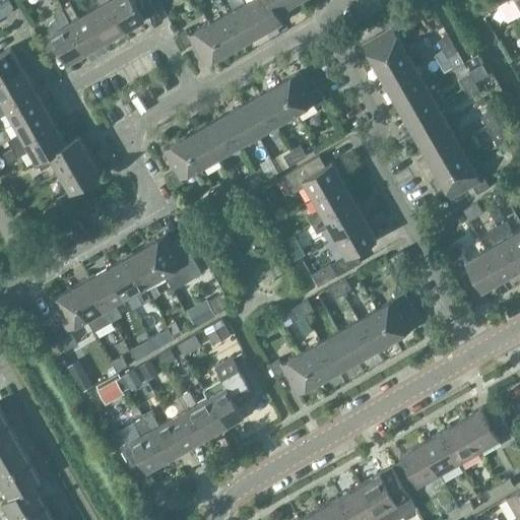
[(107,41),(125,29),(108,0),(96,0),(100,5),(89,11),(107,41)]
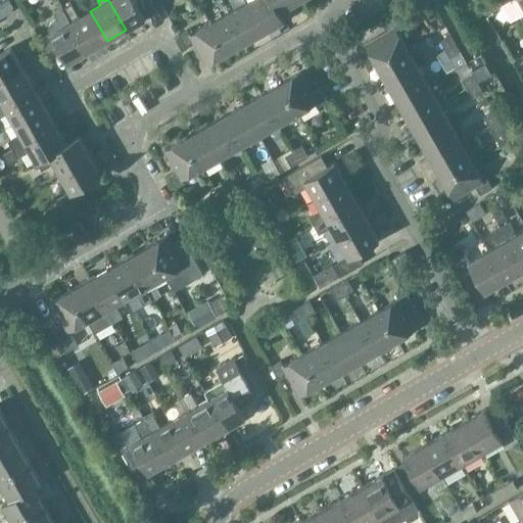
[(108,0),(126,30),(146,18),(142,11),(155,3),(152,0),(108,0)]
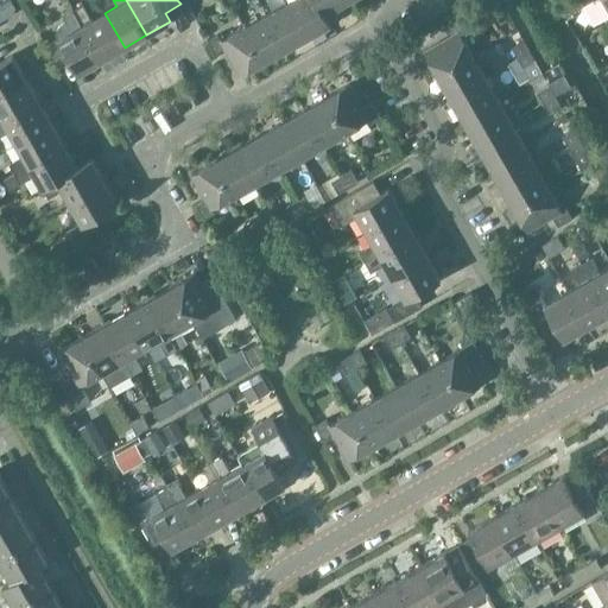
[(317,0),(291,0),(289,1),(309,36),(333,23),(327,13),(325,13),(317,0)]
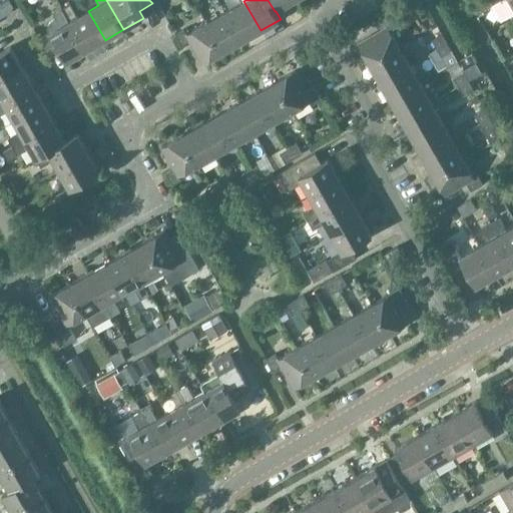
[(268,0),(275,11),(276,11),(294,1),(293,0),(268,0)]
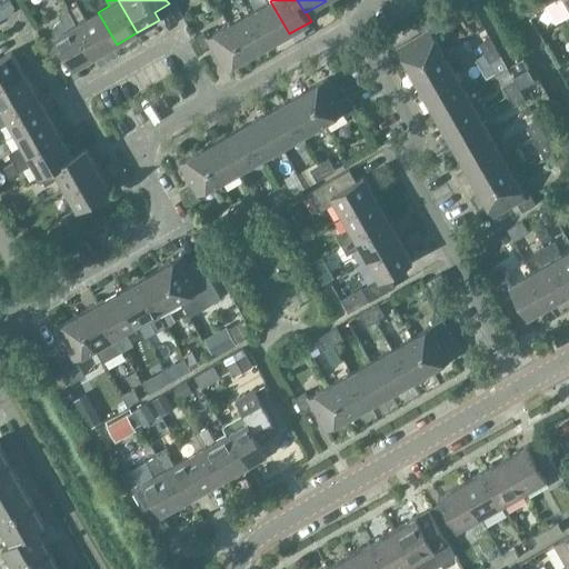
[(568,0),(553,0),(551,2),(561,21),(568,17),(568,0)]
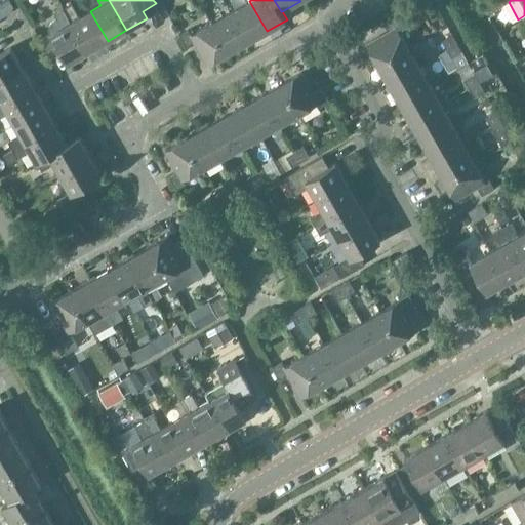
[(249,1),(231,12),(247,42),(267,31),(249,1)]
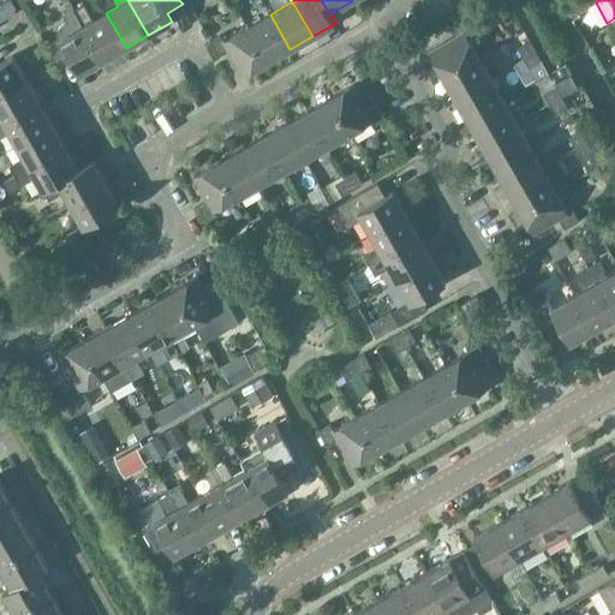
[(85,5),(75,11),(103,60),(126,48),(106,13),(94,19),(85,5)]
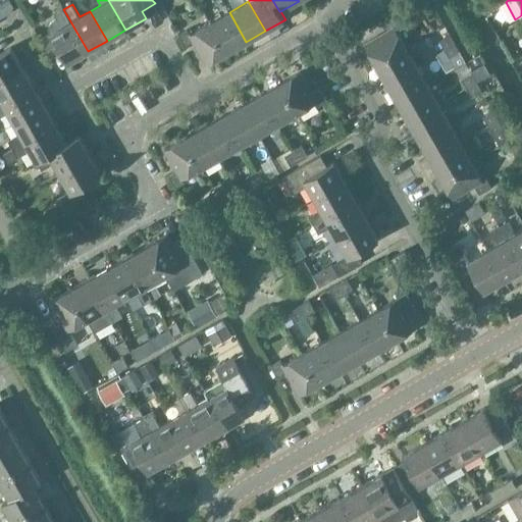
[(88,51),(63,9),(55,14),(57,18),(54,20),(51,21),(50,24),(49,28),(49,31),(51,33),(41,39),(51,58),(61,52),(67,63),(88,51)]
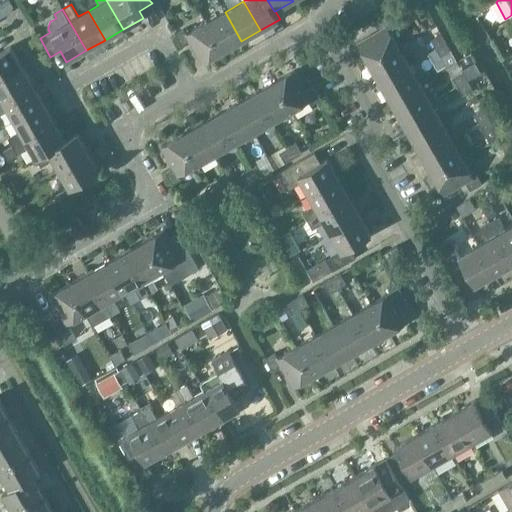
[(225,12),(206,23),(223,52),(241,41),(225,12)]
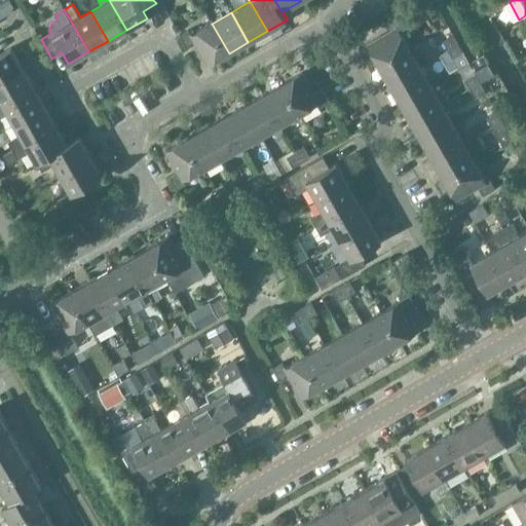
[(389,32),(368,44),(379,64),(409,47),(399,28),(403,25),(398,15),(385,23),(389,32)]
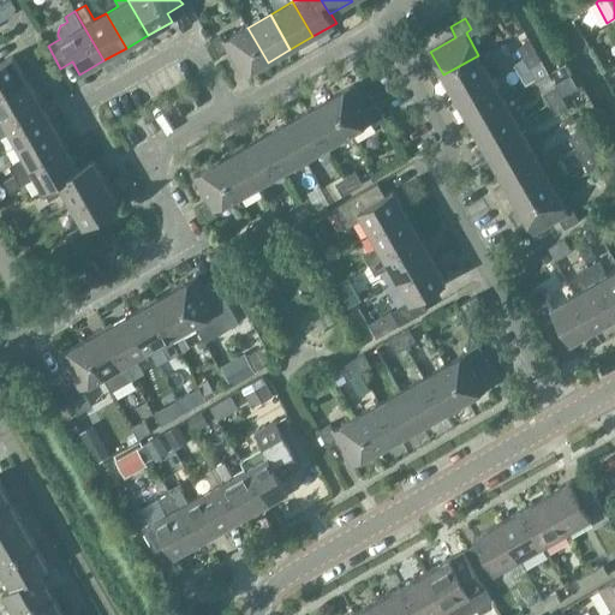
[(268,63),(248,28),(225,40),(222,35),(212,41),(220,57),(230,51),(244,76),(268,63)]
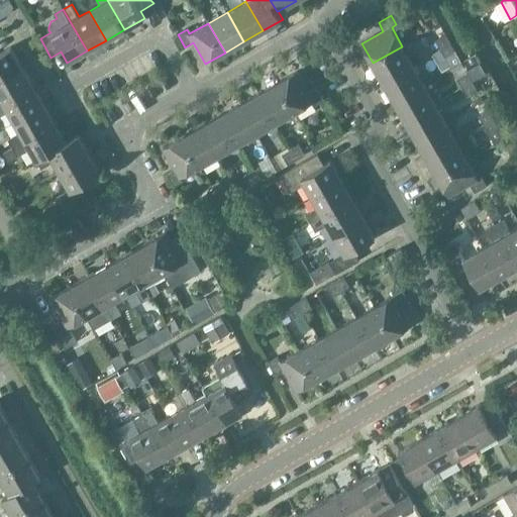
[(441,49),(452,43),(447,35),(436,41),(441,49)]
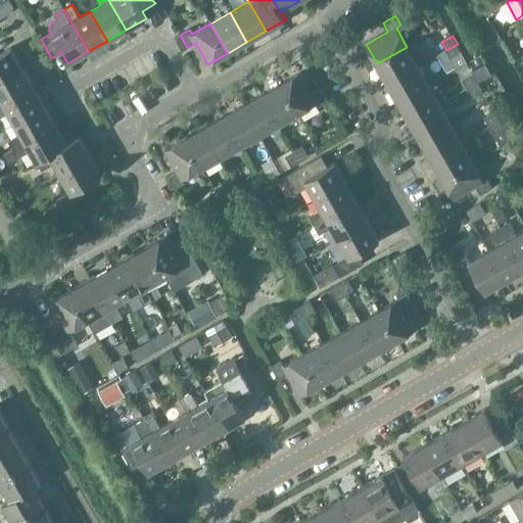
[(458,44),(446,50),(452,58),(462,52),(458,44)]
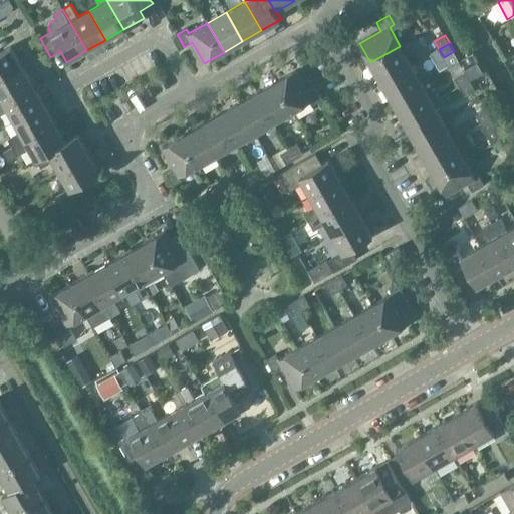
[(411,64),(400,46),(370,62),(381,81),(411,64)]
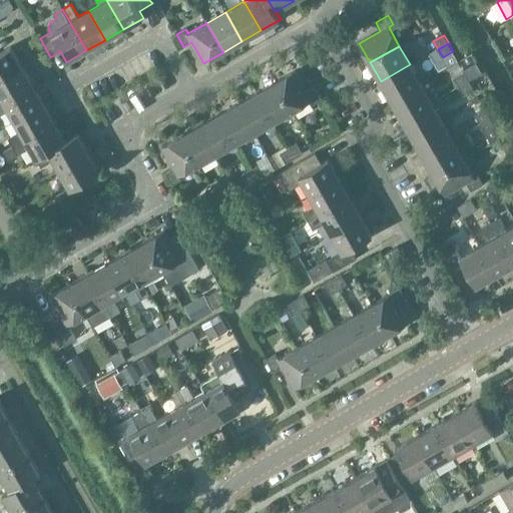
[(0,79),(23,66),(11,47),(0,53),(0,79)]
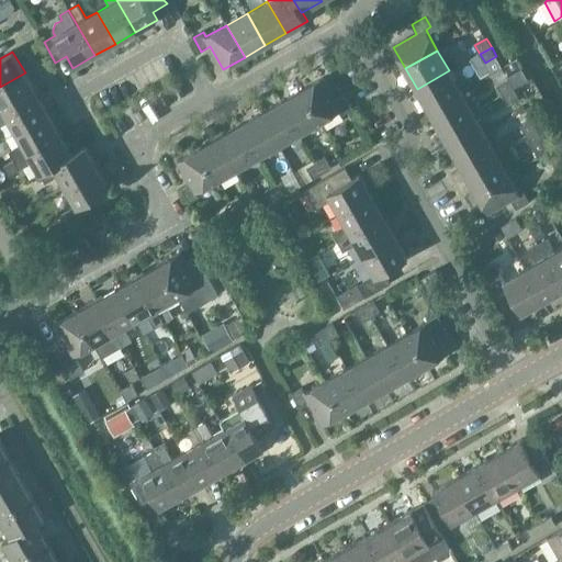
[(485,63),(484,63),(491,74),(503,66),(496,56),(485,63)]
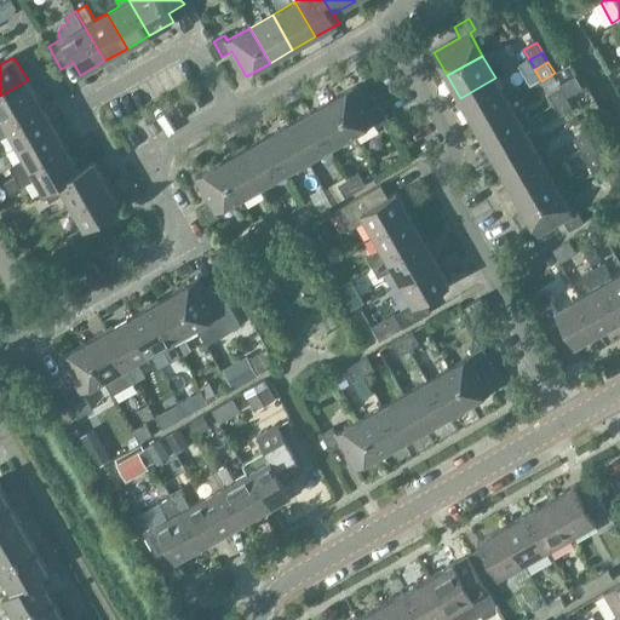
[(509,101),(495,78),(460,98),(474,121),(509,101)]
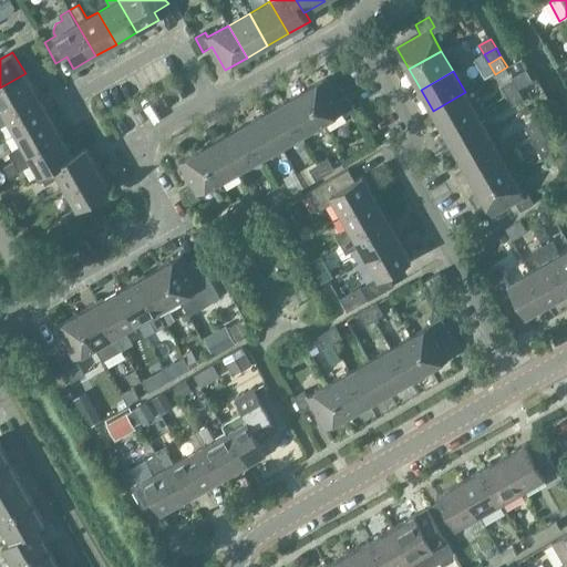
[(0,115),(37,94),(26,73),(0,88),(0,115)]
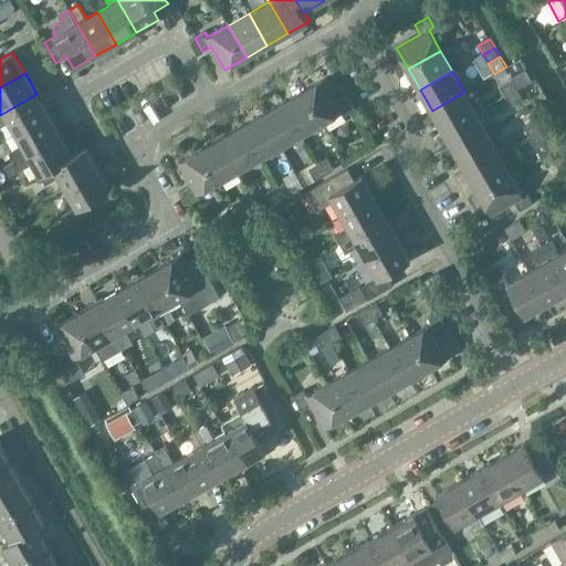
[(339,102),(326,77),(304,91),(323,123),(344,111),(346,115),(356,109),(348,96),(339,102)]
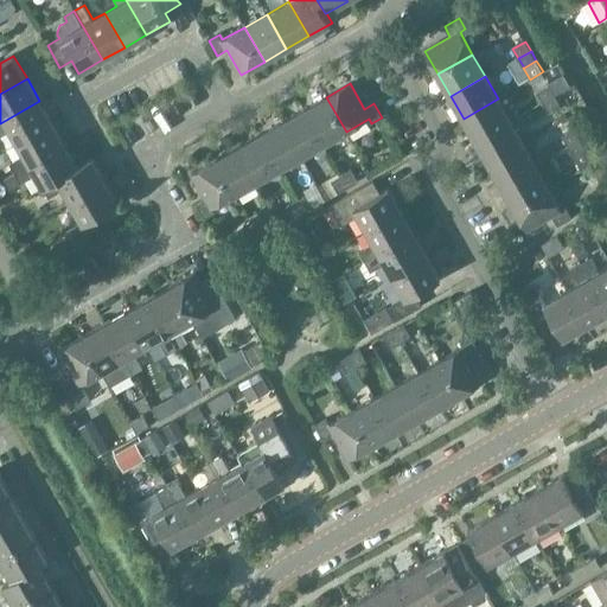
[(543,102),(556,95),(550,84),(537,91),(543,102)]
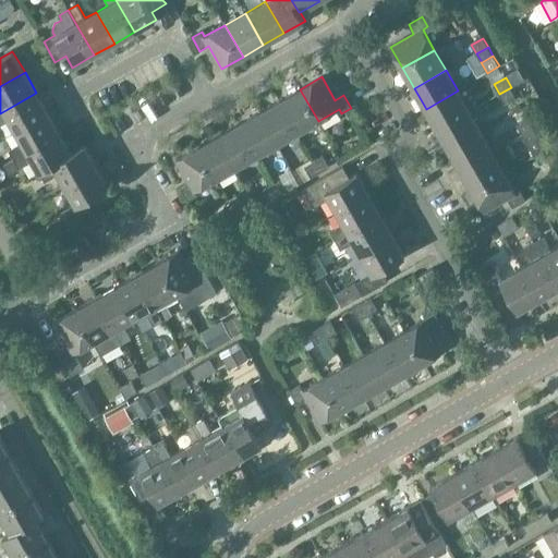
[(511,87),(499,94),(505,102),(517,97),(511,87)]
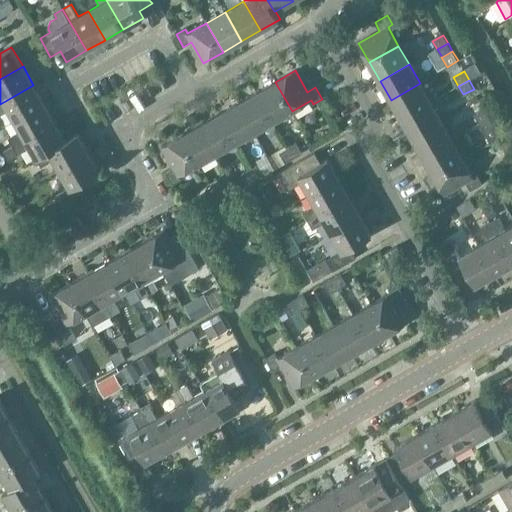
[(273,121),(292,111),(275,82),(257,92),(273,121)]
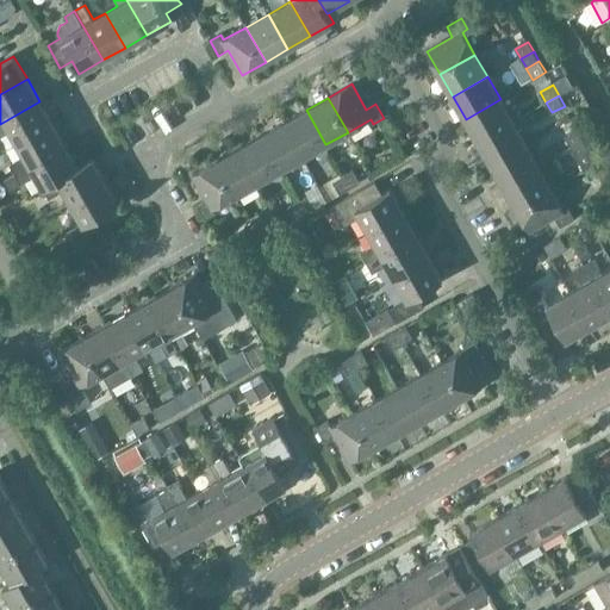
[(466,119),(478,141),(514,122),(500,99),(466,119)]
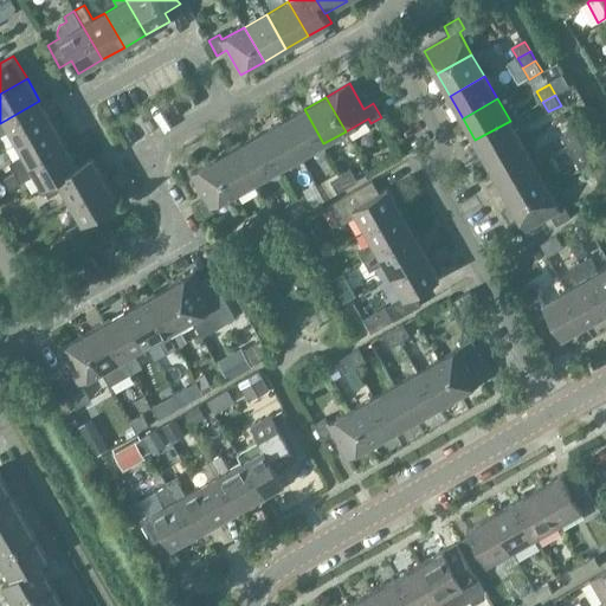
[(0,136),(11,130),(18,143),(52,123),(39,101),(0,123),(0,136)]
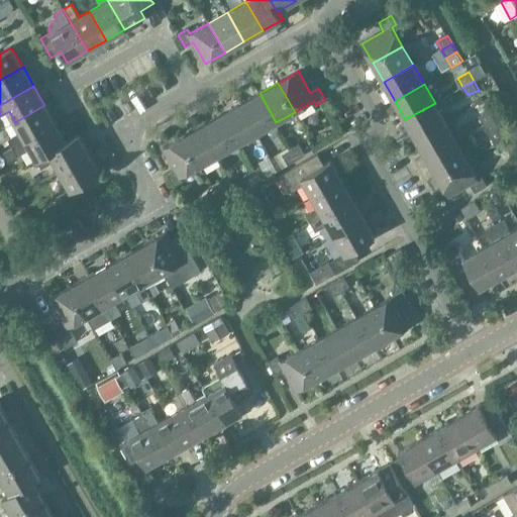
[(260,93),(240,104),(256,133),(276,122),(260,93)]
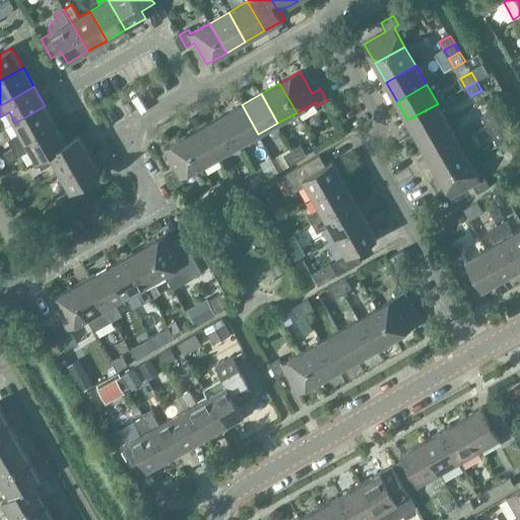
[(407,120),(418,139),(448,122),(438,104),(407,120)]
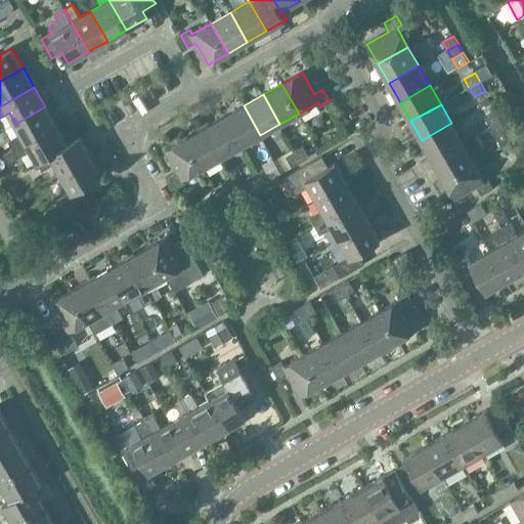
[(244,105),(224,117),(242,146),(260,135),(244,105)]
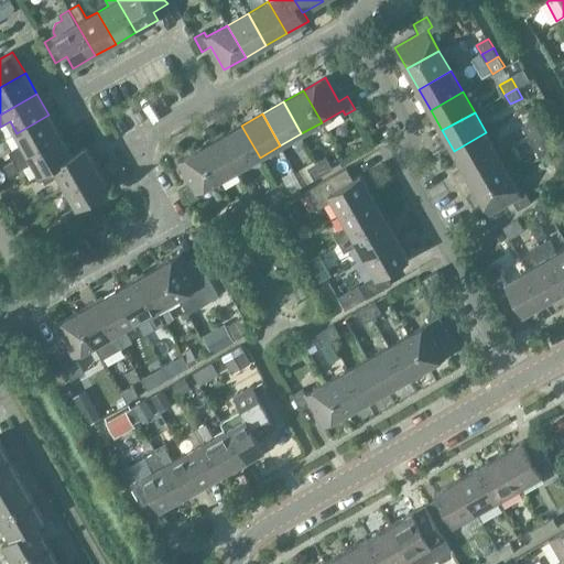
[(9,152),(14,161),(61,136),(49,115),(17,133),(23,144),(9,152)]
